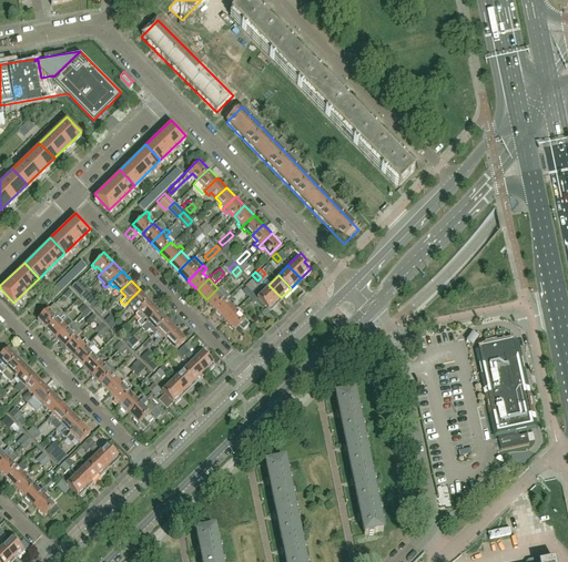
[(67,295),(73,288),(69,285),(63,290),(67,295)]
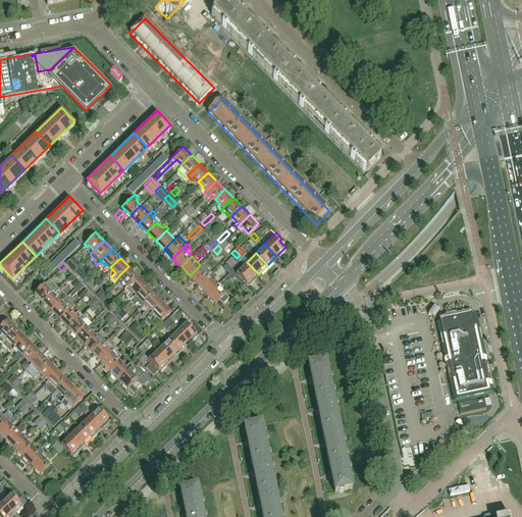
[(249,282),(258,273),(247,262),(237,271),(242,276),(249,282)]
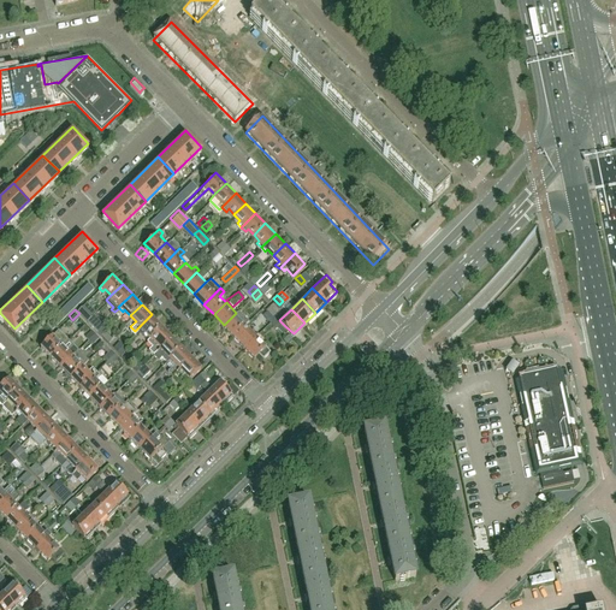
[(234,335),(246,323),(236,313),(224,325),(234,335)]
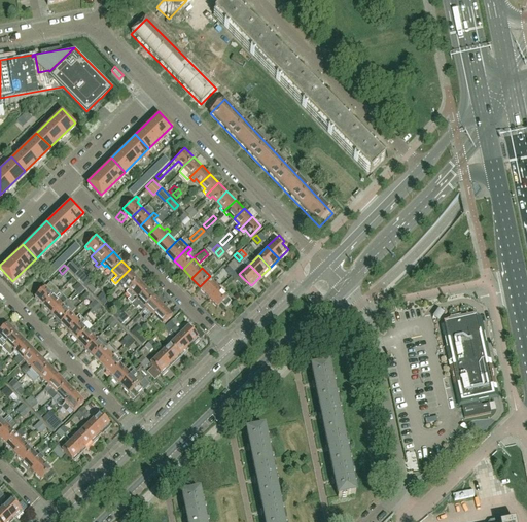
[(129,287),(138,277),(130,269),(119,279),(128,287),(129,287)]
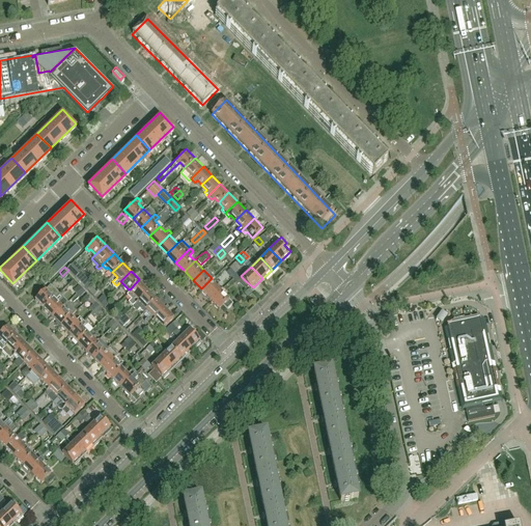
[(246,281),(241,276),(236,271),(233,274),(239,279),(243,284),(246,281)]
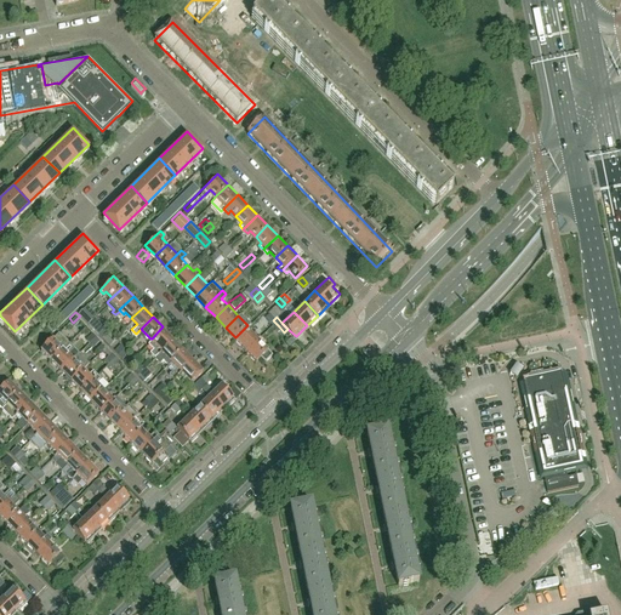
[(246,347),(257,336),(248,325),(235,337),(246,347)]
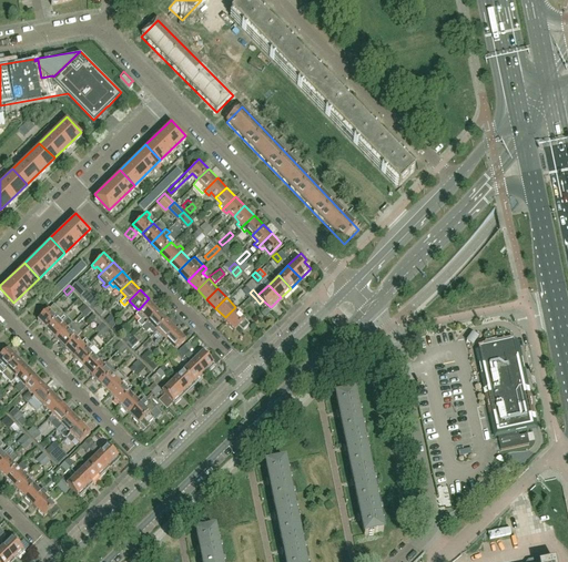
[(142,324),(159,308),(149,298),(139,309),(138,309),(135,312),(141,317),(138,319),(142,324)]
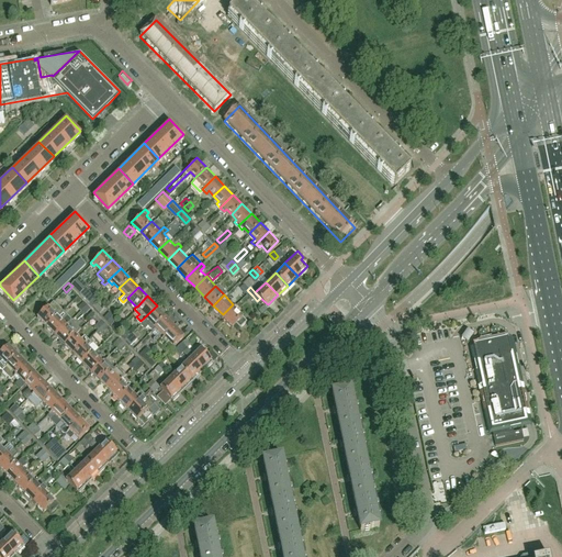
[(46,323),(57,313),(63,308),(53,298),(37,314),(46,323)]
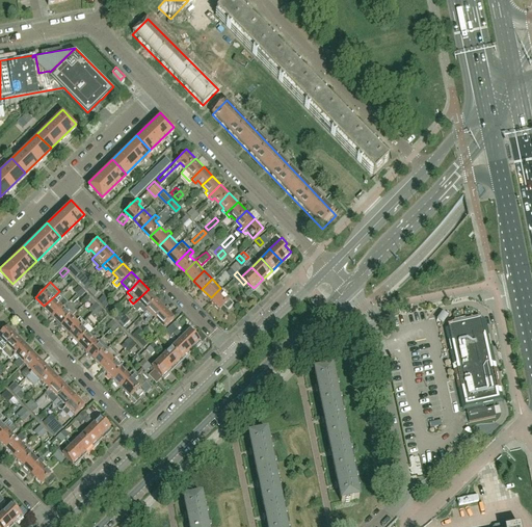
[(77,290),(82,285),(79,282),(74,287),(77,290)]
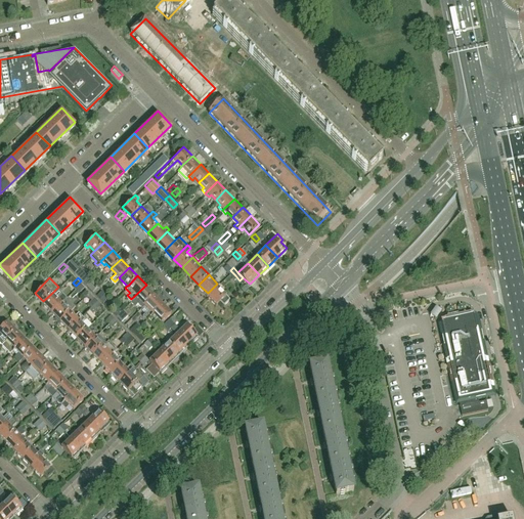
[(79,290),(84,285),(81,280),(76,286),(79,290)]
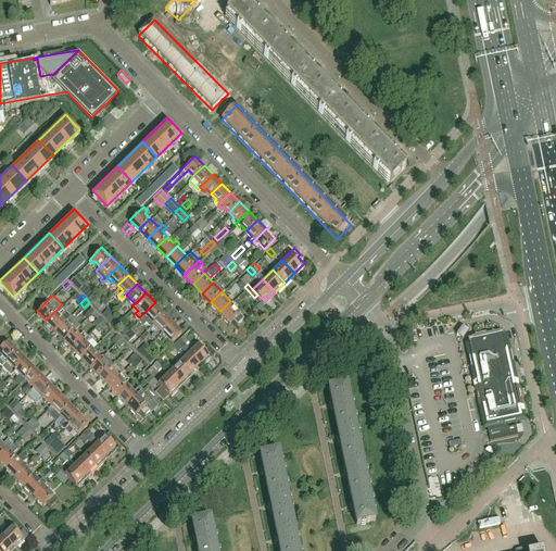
[(244,314),(230,301),(220,311),(229,321),(234,316),(238,321),(244,314)]
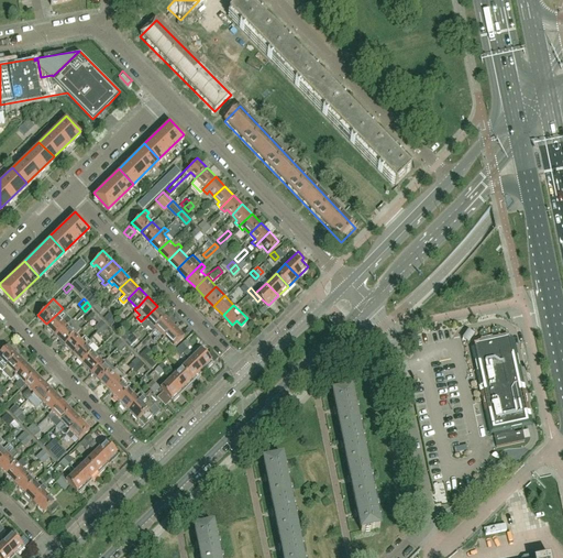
[(153,328),(166,315),(157,306),(141,321),(145,326),(148,323),(153,328)]
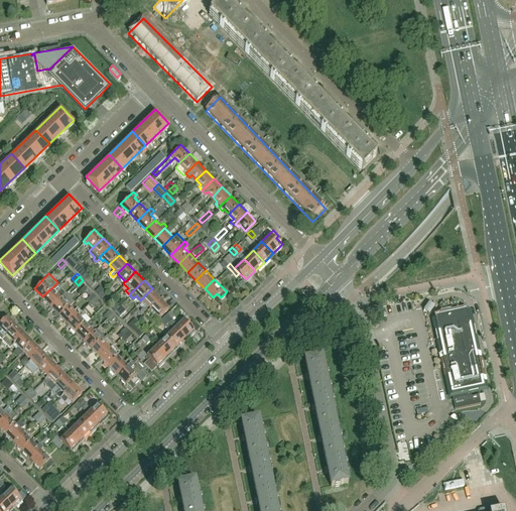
[(104,286),(100,282),(95,288),(99,291),(103,286),(104,286)]
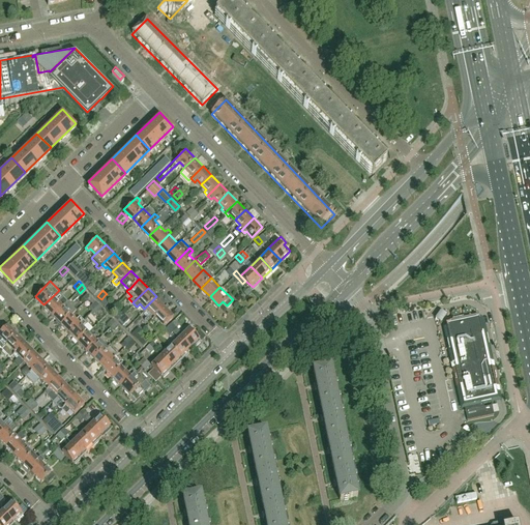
[(52,314),(62,303),(68,298),(63,294),(58,299),(54,295),(43,304),(52,314)]
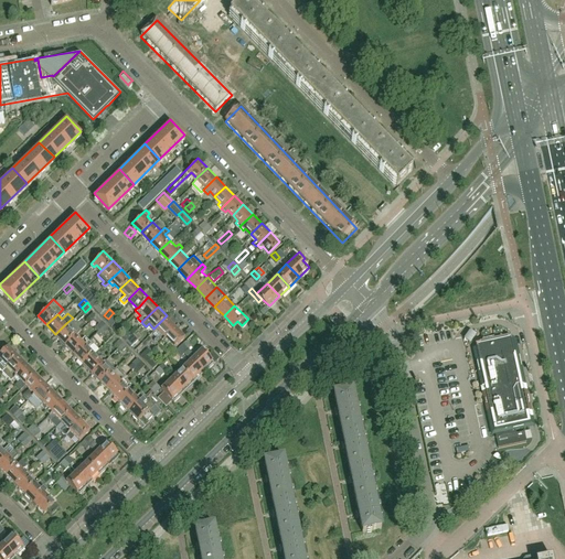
[(159,341),(176,325),(167,315),(153,329),(158,333),(153,336),(158,342),(159,341)]
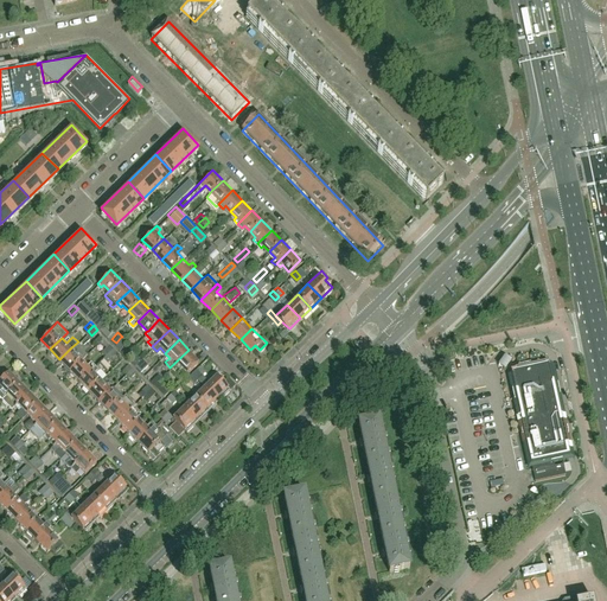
[(106,352),(114,345),(109,341),(102,350),(106,352)]
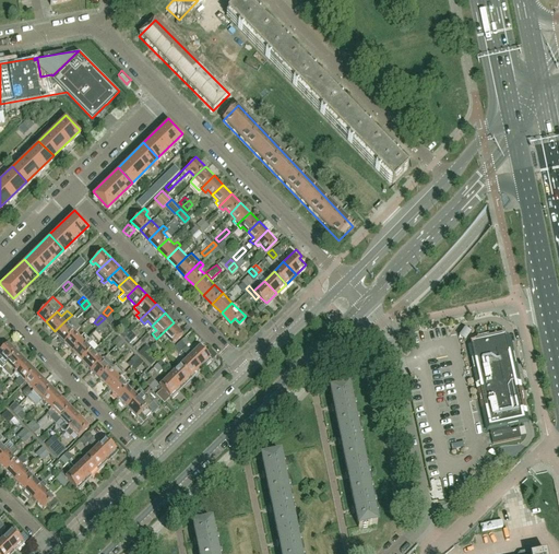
[(98,330),(108,321),(105,318),(97,325),(95,327),(98,330)]
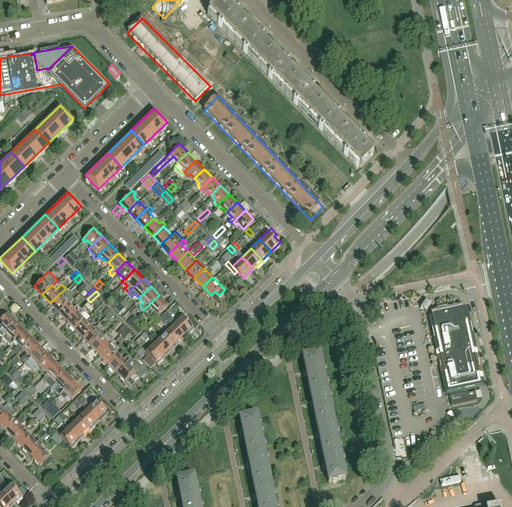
[(59,311),(68,302),(60,293),(50,303),(59,311)]
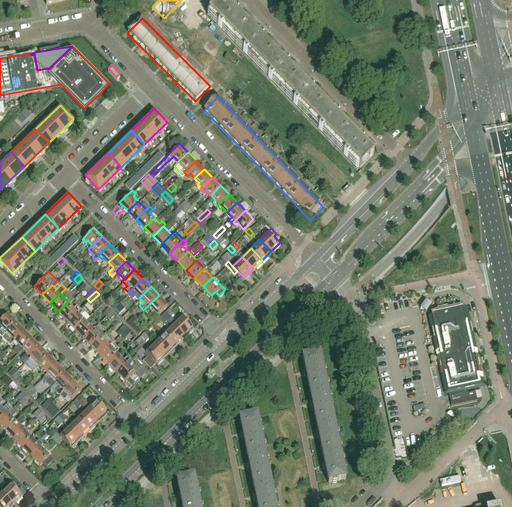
[(157,313),(167,303),(159,295),(144,309),(148,313),(153,308),(157,313)]
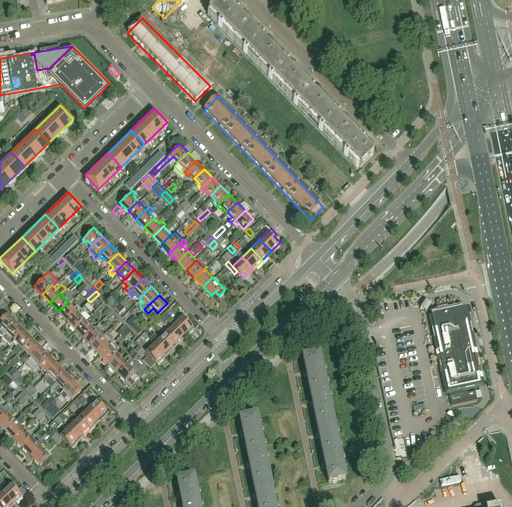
[(426,297),(420,304),(425,308),(431,301),(426,297)]
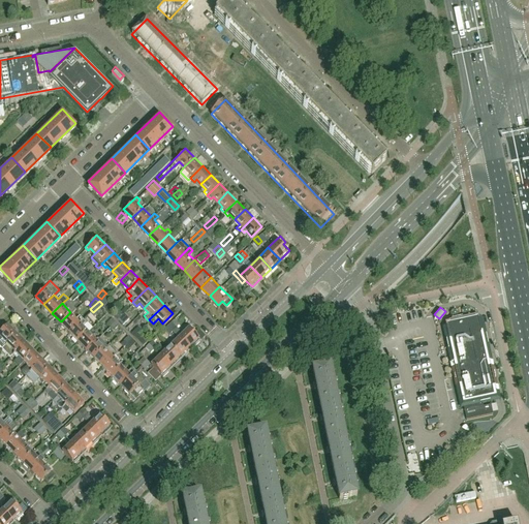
[(123,321),(129,314),(124,309),(123,311),(118,316),(123,321)]
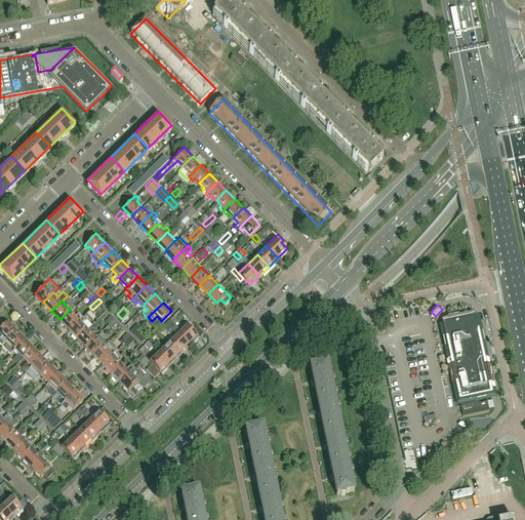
[(69,328),(82,315),(78,311),(75,314),(70,310),(61,319),(69,328)]
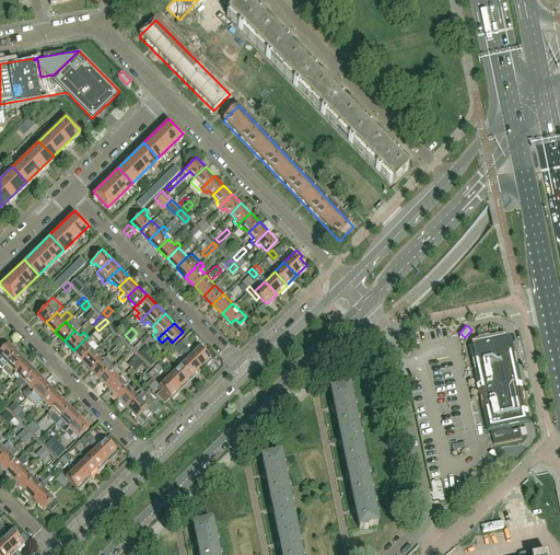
[(510,419),(525,416),(506,331),(471,338),(480,380),(478,380),(481,395),(483,395),(493,441),(522,435),(521,432),(520,425),(511,427),(510,419)]
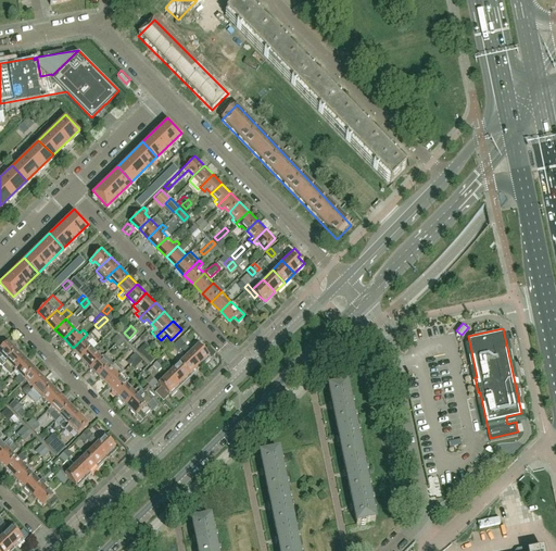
[(116,340),(122,335),(118,332),(112,337),(116,340)]
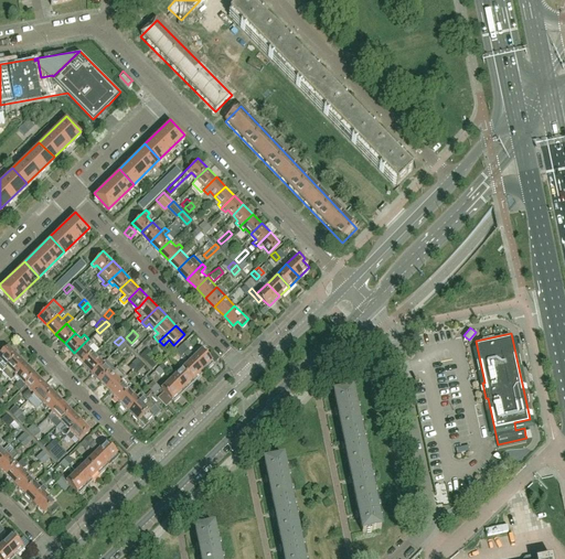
[(83,362),(94,352),(99,346),(93,340),(92,342),(88,339),(74,353),(83,362)]
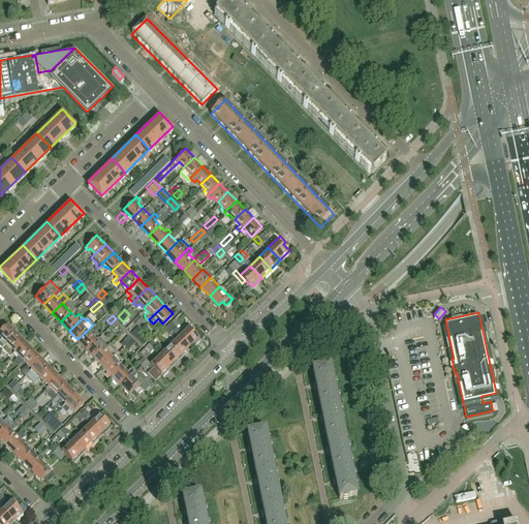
[(114,327),(119,321),(116,318),(111,324),(114,327)]
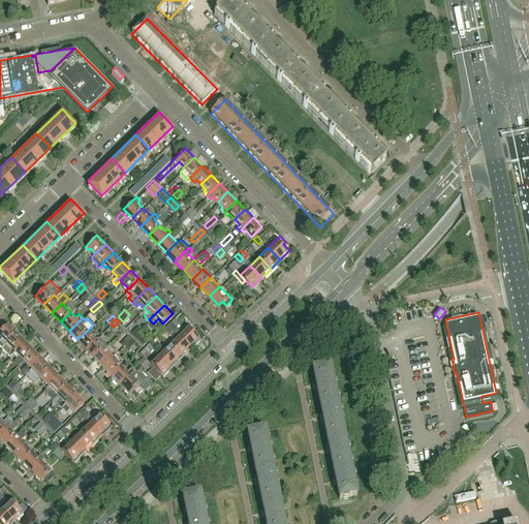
[(200,337),(194,331),(196,329),(190,322),(183,331),(170,319),(167,322),(173,328),(179,334),(191,346),(200,337)]
